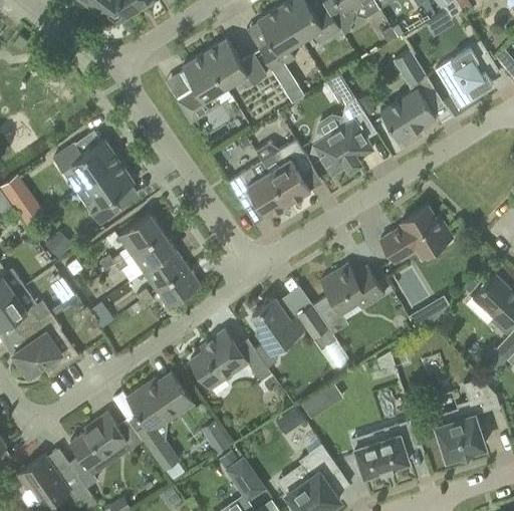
[(78,0),(107,21),(107,22),(113,26),(119,22),(120,23),(157,0),(78,0)]
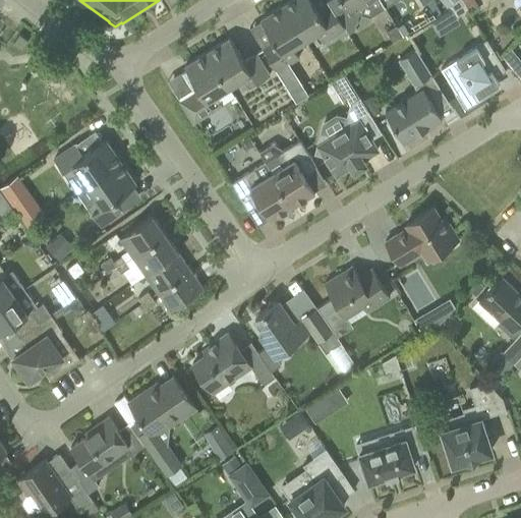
[(309,0),(294,0),(283,7),(304,41),(317,33),(324,44),(346,31),(331,7),(319,14),(309,0)]
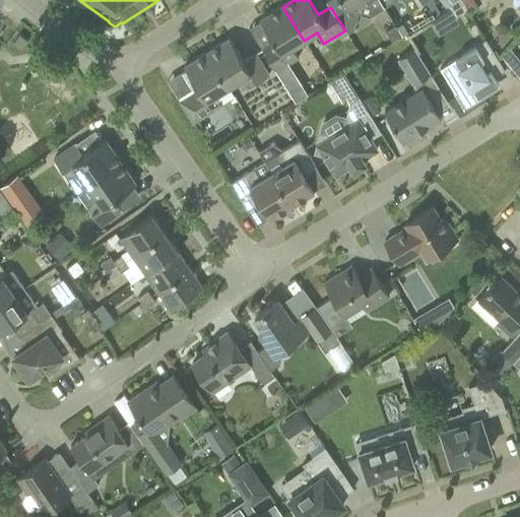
[(364,6),(373,0),(325,0),(330,7),(345,30),(348,35),(354,31),(359,15),(362,16),(364,6)]
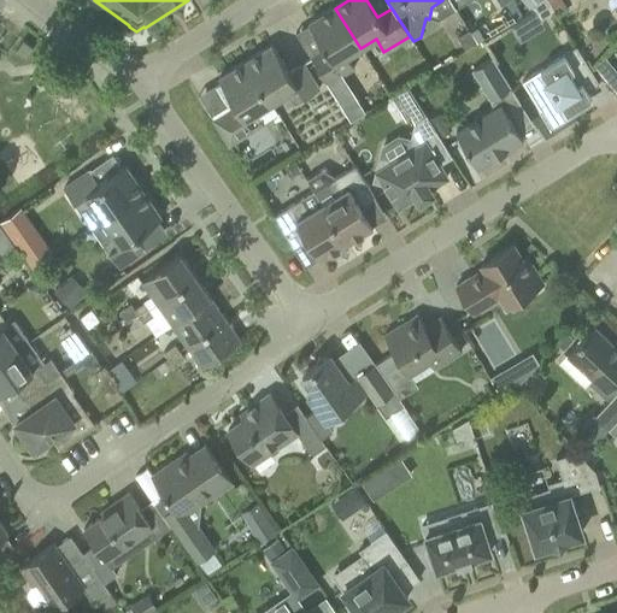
[(519,0),(518,3),(528,13),(532,10),(542,0),(519,0)]
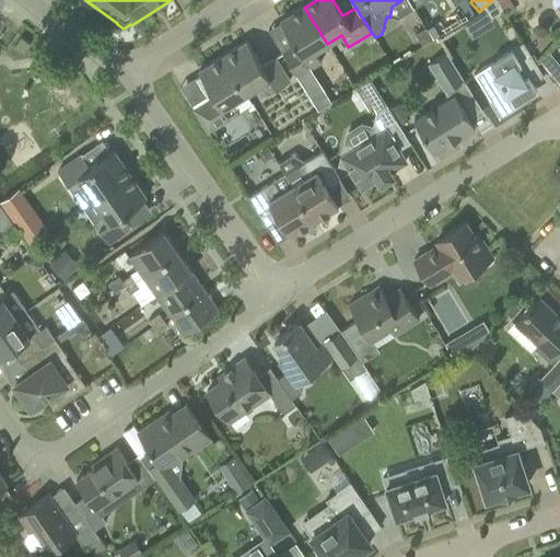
[(494,0),(492,0),(482,9),(490,21),(502,13),(494,0)]
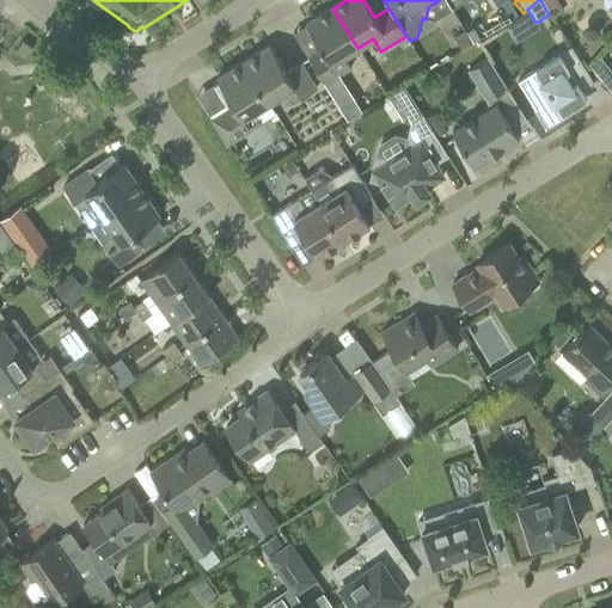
[(357,48),(332,8),(306,25),(322,50),(307,59),(324,86),(352,69),(343,56),(357,48)]
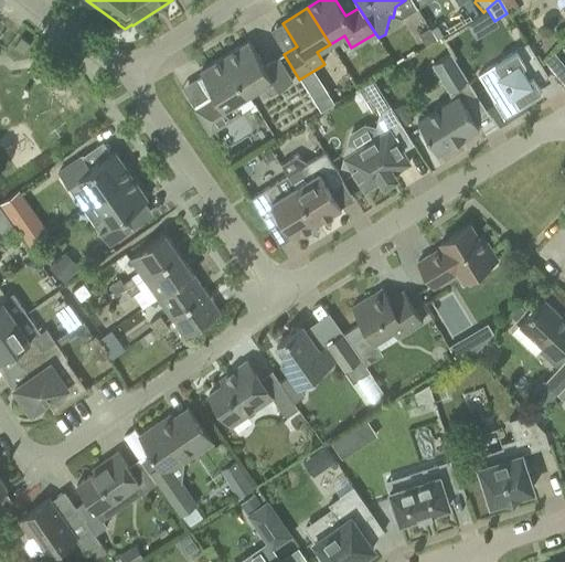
[(437,42),(430,31),(418,39),(425,50),(437,42)]
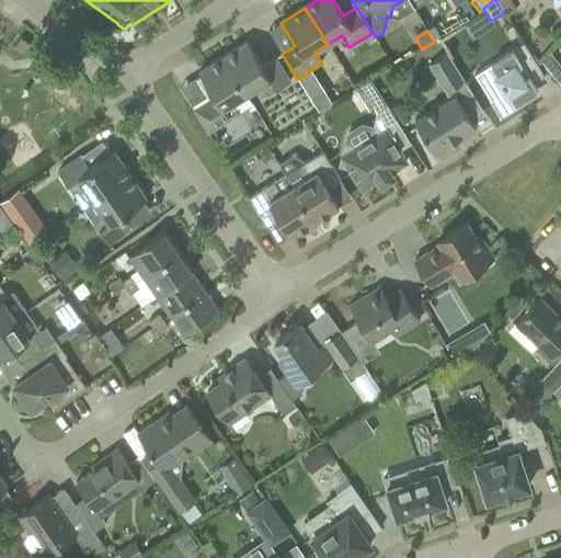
[(247,43),(222,58),(245,95),(260,87),(268,97),(290,83),(275,60),(263,68),(247,43)]
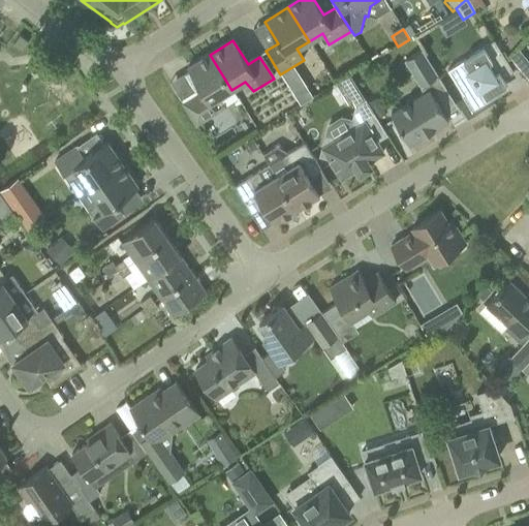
[(506,86),(503,81),(492,63),(502,57),(494,43),(447,72),(465,100),(480,91),(485,98),(481,99),(483,100),(506,86)]
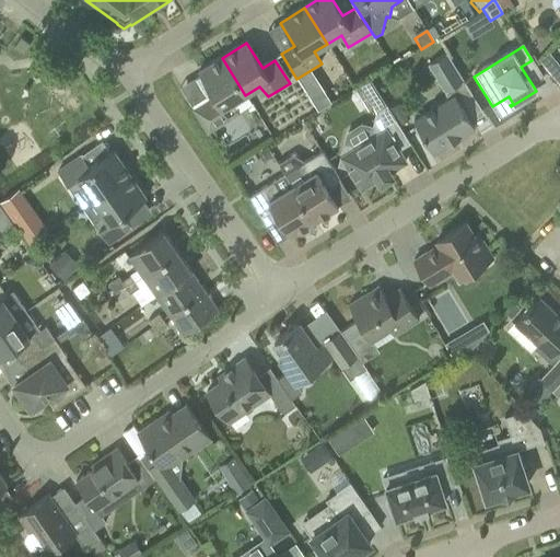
[(548,55),(539,64),(548,73),(557,66),(548,55)]
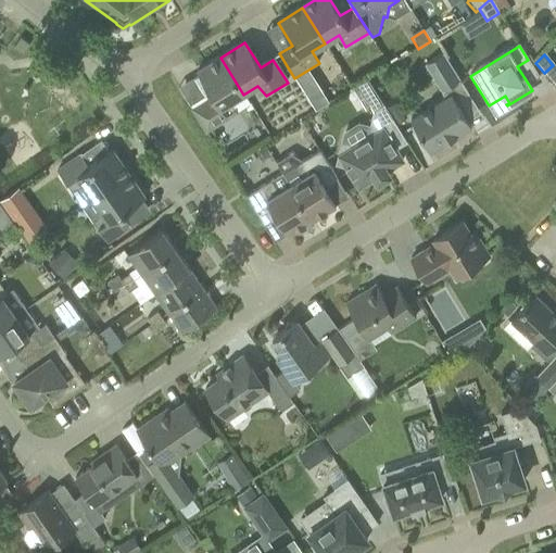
[(468,95),(457,76),(444,55),(426,67),(445,100),(411,122),(430,153),(471,128),(455,102),(468,95)]
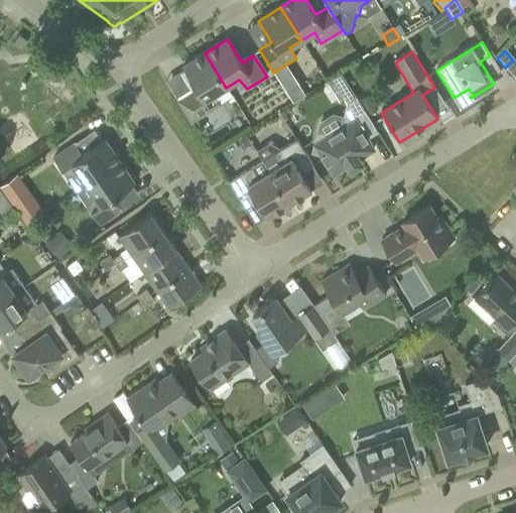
[(197,91),(178,102),(191,123),(209,113),(220,106),(214,95),(226,88),(205,53),(182,68),(197,91)]
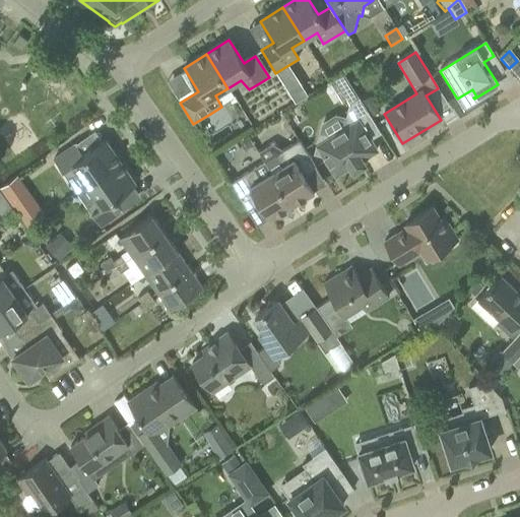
[(343,74),(330,82),(342,103),(345,100),(349,106),(359,100),(343,74)]
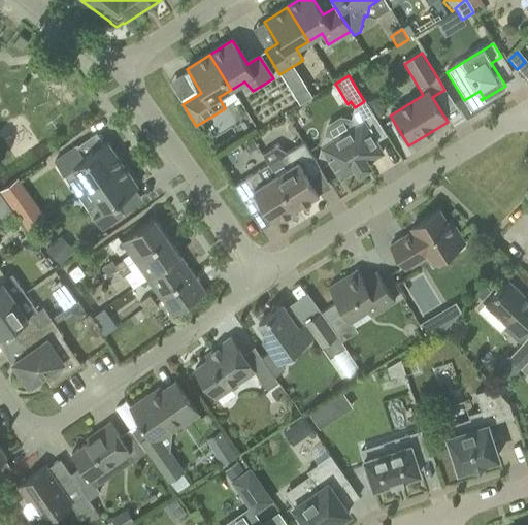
[(303,88),(293,95),(299,105),(310,99),(303,88)]
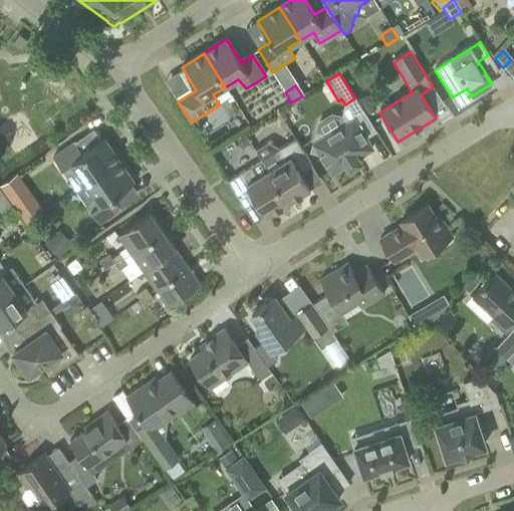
[(316,135),(311,153),(319,155),(321,159),(331,176),(352,163),(372,151),(362,134),(354,121),(364,114),(354,98),(345,104),(341,118),(331,116),(319,123),(316,135)]
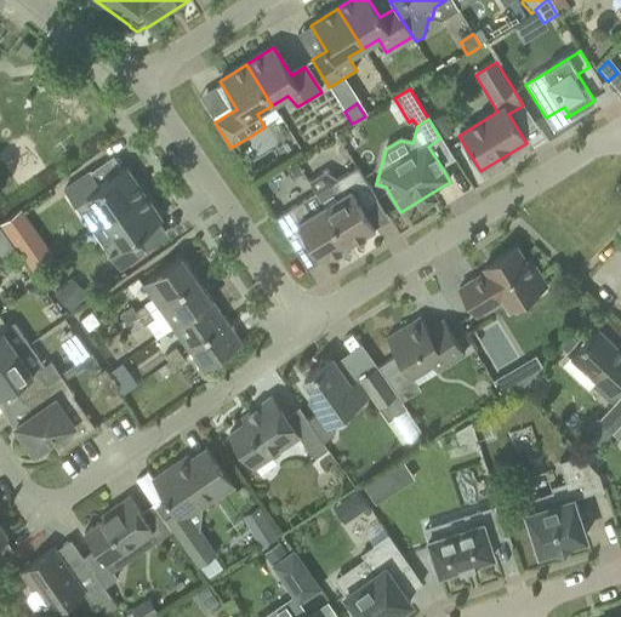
[(64,193),(78,212),(95,212),(103,224),(143,196),(125,170),(100,188),(90,175),(64,193)]
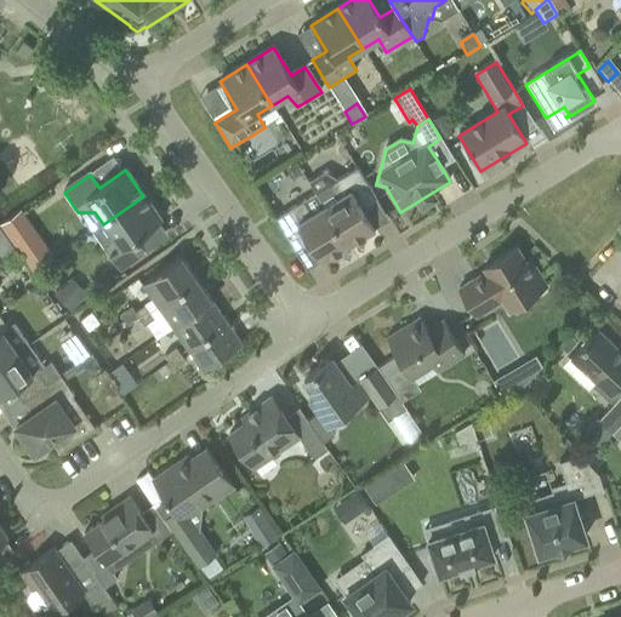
[(324,209),(348,247),(353,244),(354,245),(358,246),(360,246),(362,245),(364,244),(365,243),(366,240),(368,238),(368,235),(375,230),(363,211),(377,203),(358,170),(329,187),(315,195),(324,209)]
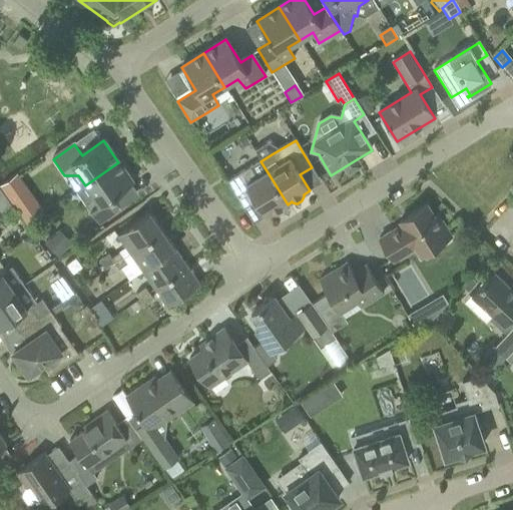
[(284,206),(288,204),(268,172),(261,161),(226,182),(243,209),(255,201),(266,217),(272,213),(273,214),(274,215),(277,215),(279,215),(281,214),(282,212),(284,210),(284,209),(284,206)]
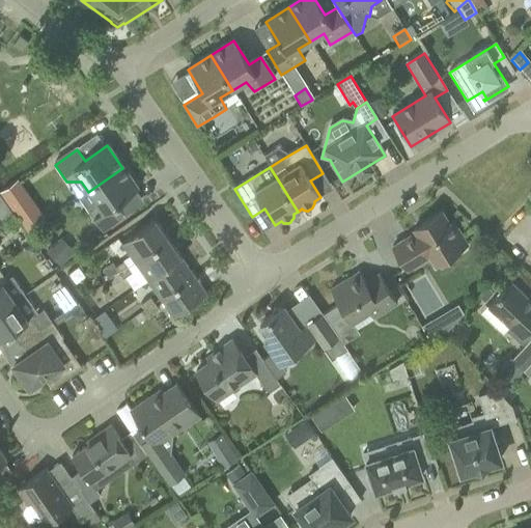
[(122,168),(88,192),(96,204),(89,216),(102,233),(108,229),(124,217),(116,205),(138,190),(122,168)]
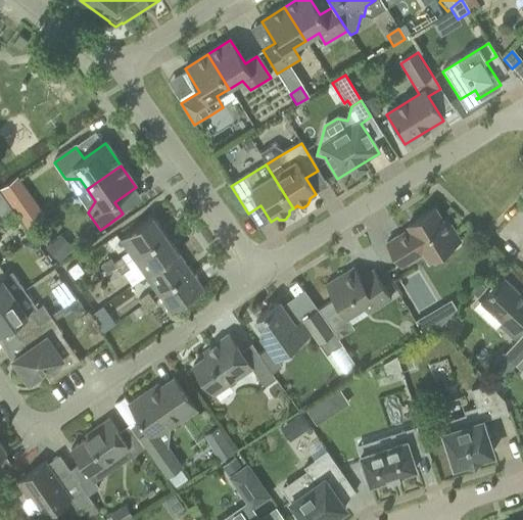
[(0,187),(0,190),(9,203),(22,194),(12,179),(0,187)]
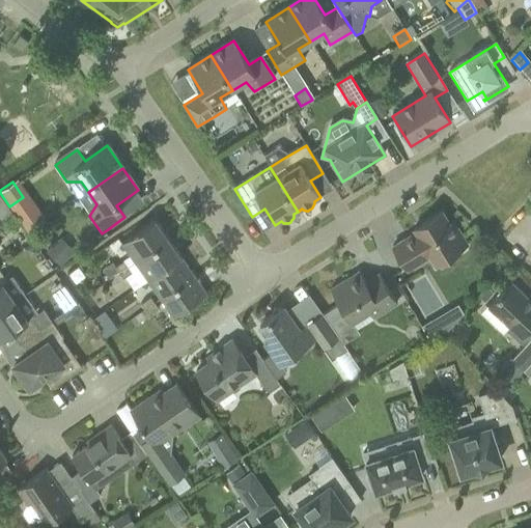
[(3,202),(0,203),(0,219),(2,222),(12,215),(3,202)]
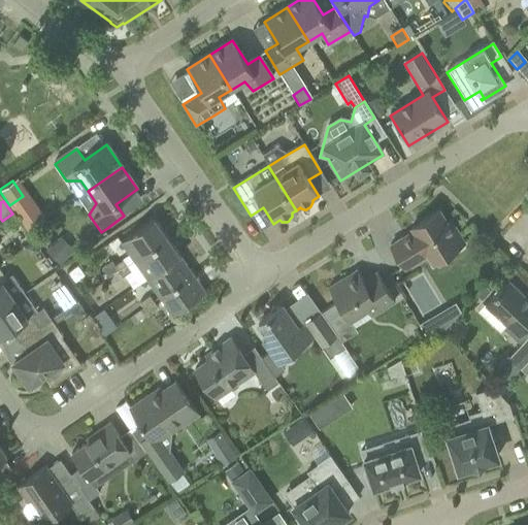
[(18,217),(28,232),(41,223),(31,207),(18,217)]
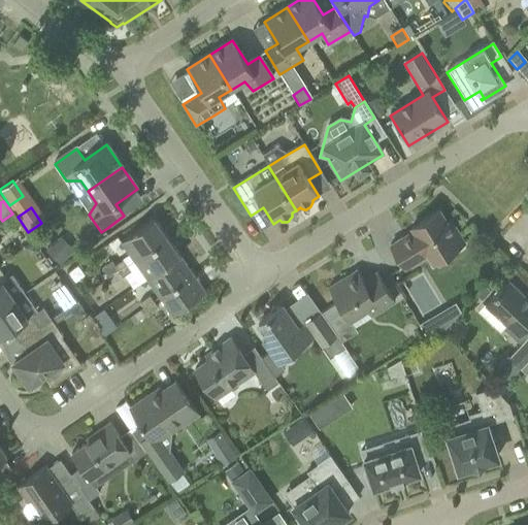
[(390,248),(401,265),(404,270),(428,256),(433,264),(449,255),(454,257),(462,252),(462,247),(464,245),(451,223),(448,225),(439,212),(411,229),(414,233),(390,248)]
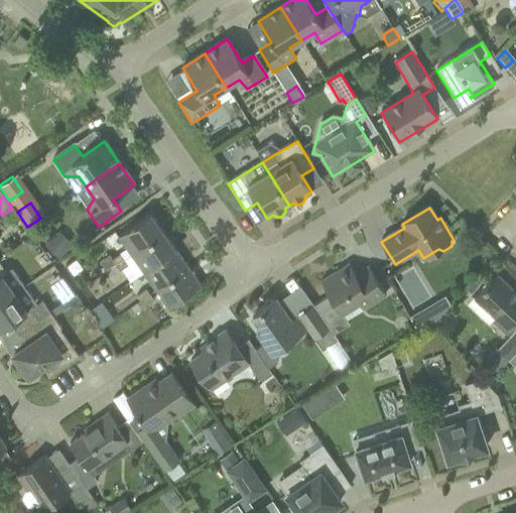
[(116,267),(123,262),(131,256),(163,234),(150,215),(118,238),(127,250),(112,261),(109,258),(99,265),(106,274),(116,267)]
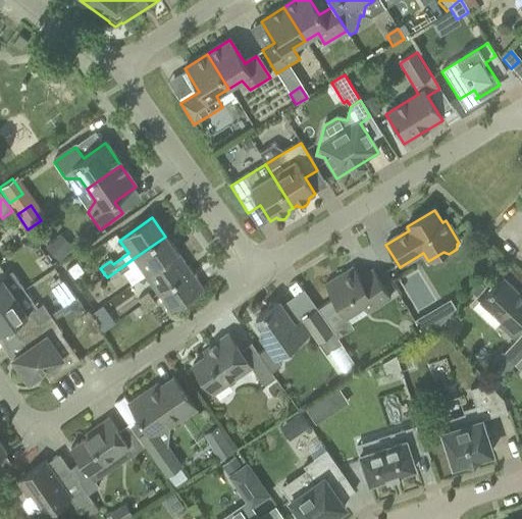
[(44,250),(58,263),(72,249),(58,236),(44,250)]
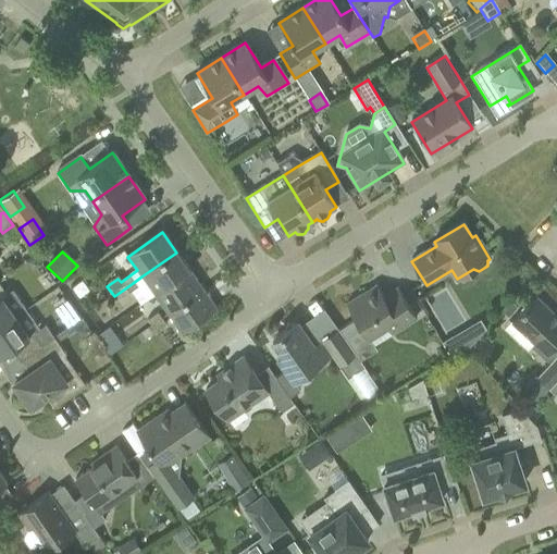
[(141,277),(155,296),(190,271),(176,253),(141,277)]
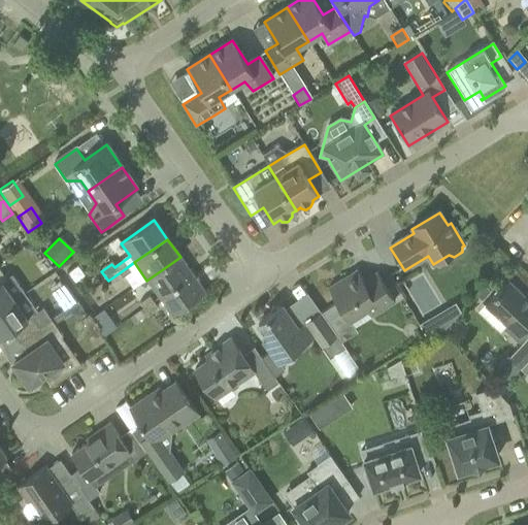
[(40,254),(34,244),(25,251),(31,260),(40,254)]
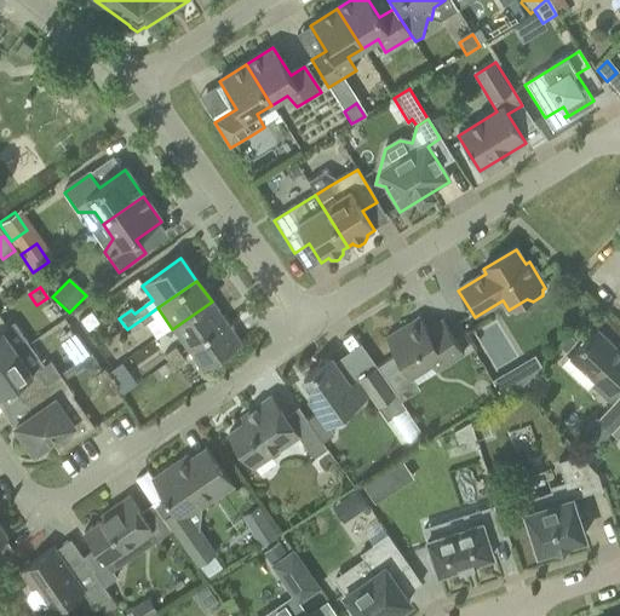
[(227,323),(212,301),(172,329),(188,350),(227,323)]
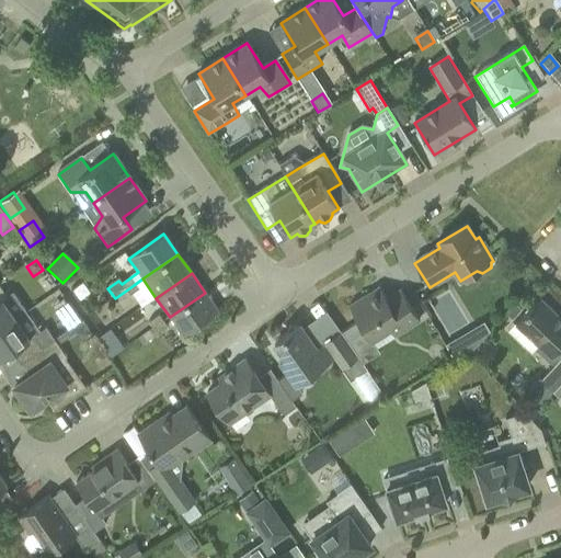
[(134,285),(126,291),(129,297),(138,291),(134,285)]
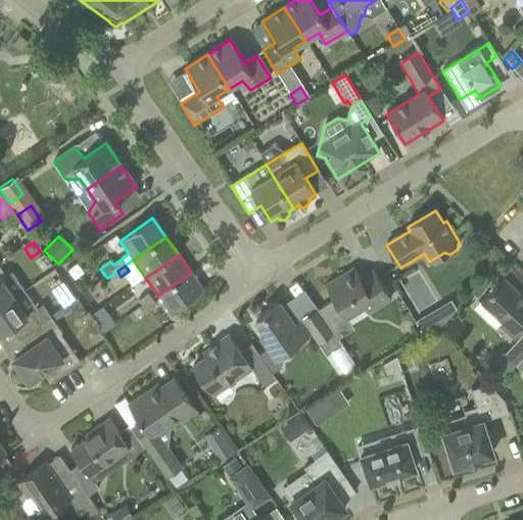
[(0,309),(15,298),(25,292),(12,274),(6,278),(0,268),(0,309)]
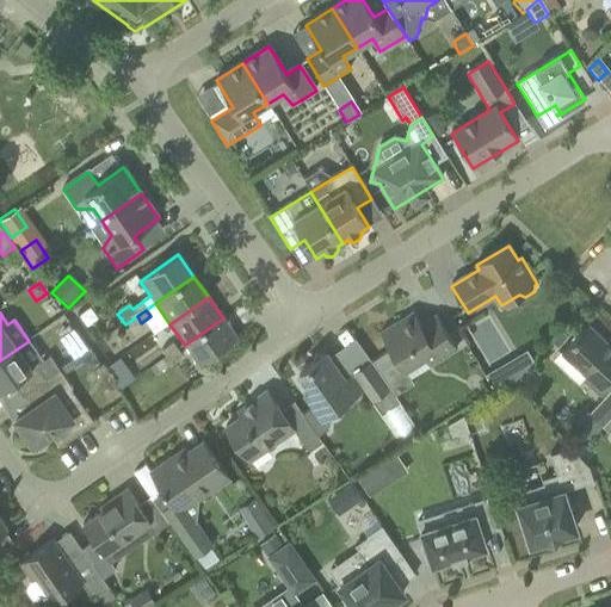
[(384,381),(387,384),(403,373),(426,360),(430,367),(457,351),(437,317),(421,327),(413,315),(380,335),(389,351),(371,363),(384,381)]
